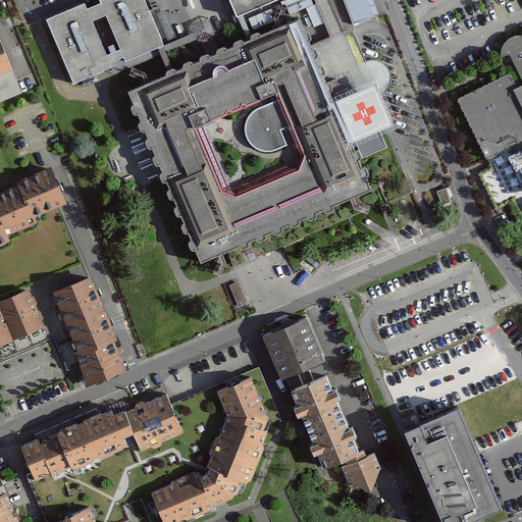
[(145,0),(83,0),(45,16),(72,82),(164,42),(145,0)]
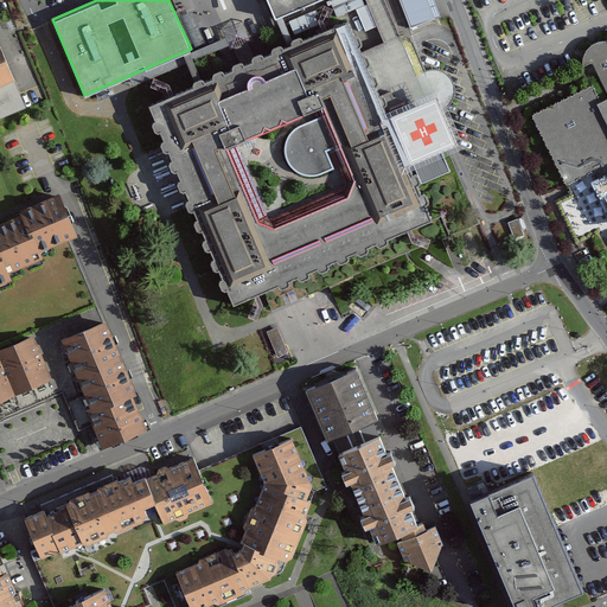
[(264,0),(275,21),(325,0),(264,0)]
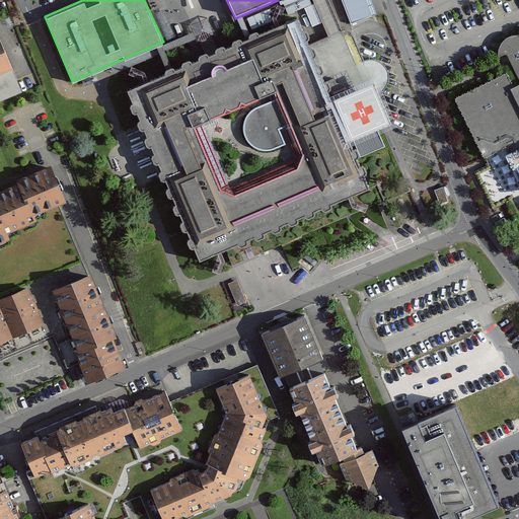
[(371,0),(341,0),(352,25),(356,23),(377,14),(371,0)]
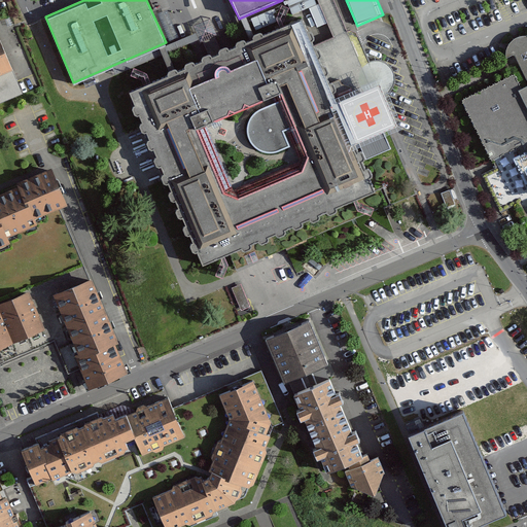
[(301,20),(221,53),(214,36),(202,41),(209,59),(130,93),(204,265),(373,192),(351,142),(395,124),(383,96),(388,92),(392,86),(394,80),(394,74),(391,68),(387,64),(381,61),(375,60),(369,61),(356,32),(354,28),(349,30),(312,46),(301,20)]
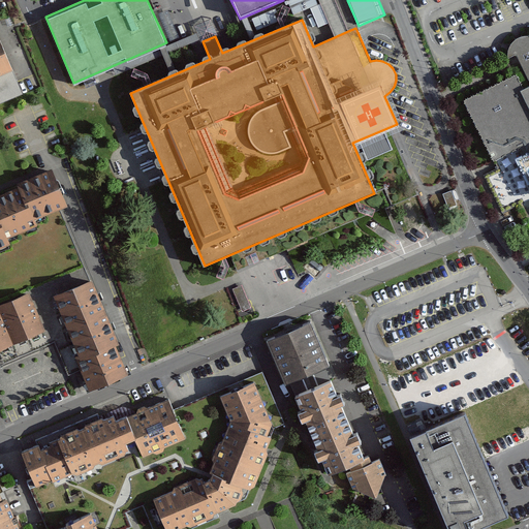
[(528,36),(525,36),(520,37),(517,39),(514,42),(509,48),(508,52),(507,57),(508,59),(516,55),(519,60),(528,81),(528,87),(524,89),(517,73),(462,101),(493,162),(495,161),(496,164),(498,168),(484,176),(502,213),(509,211),(519,206),(528,200),(528,36)]
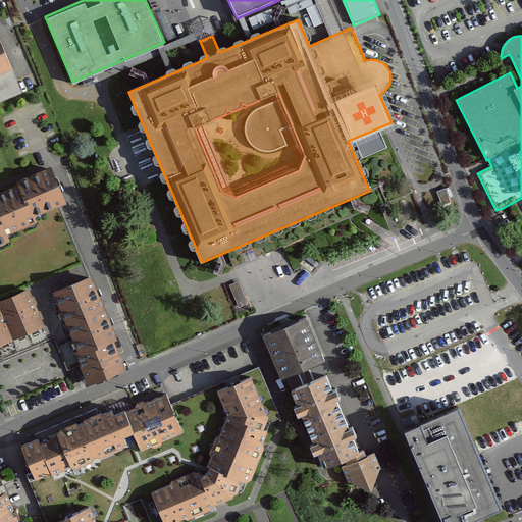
[(0,72),(11,68),(0,42),(0,72)]
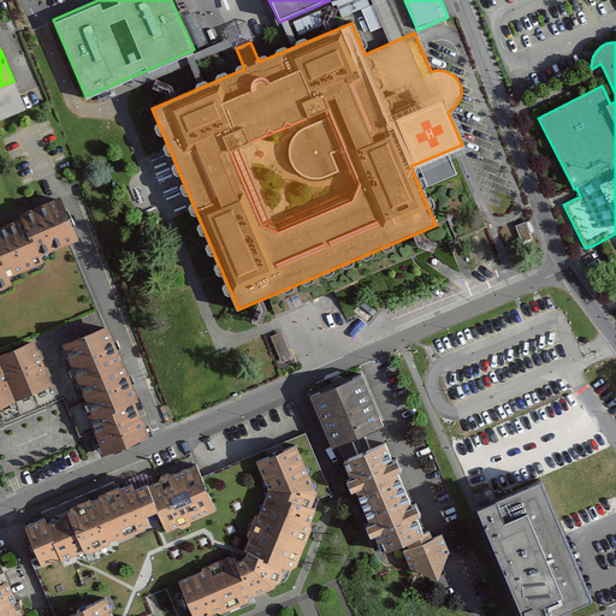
[(18,218),(21,223),(34,256),(75,240),(60,201),(18,218)]
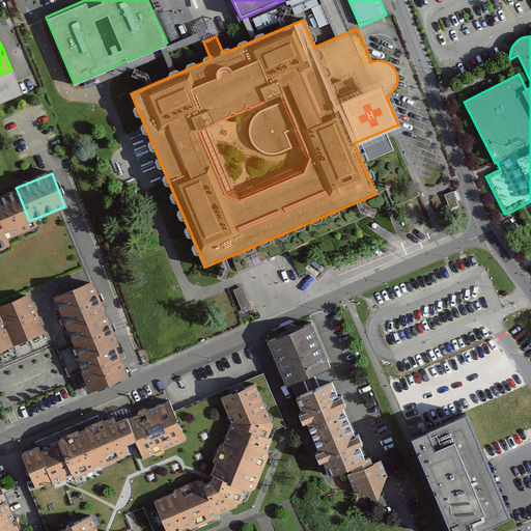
[(455,190),(447,191),(449,205),(457,204),(455,190)]
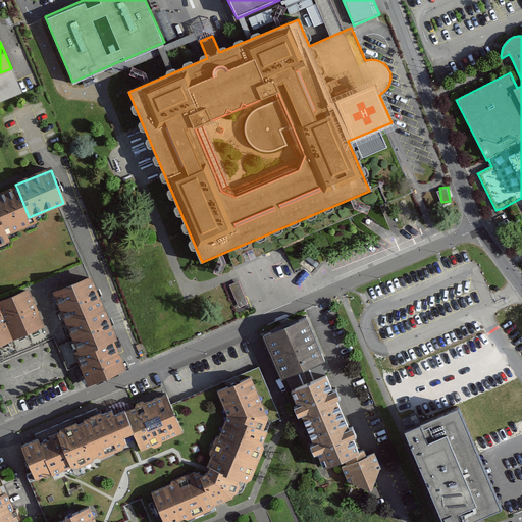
[(0,195),(0,227),(4,239),(33,227),(29,217),(17,189),(0,195)]
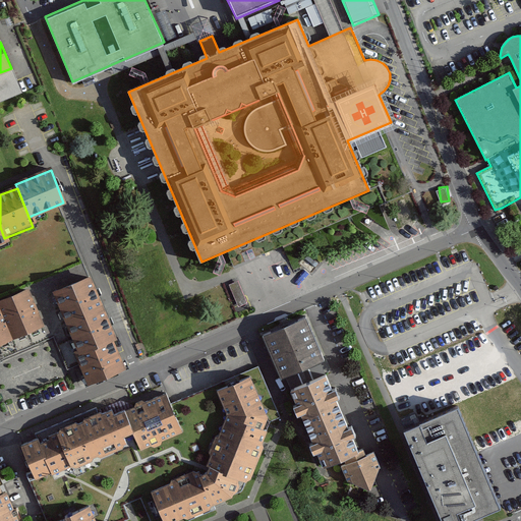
[(65,326),(104,309),(90,274),(50,291),(65,326)]
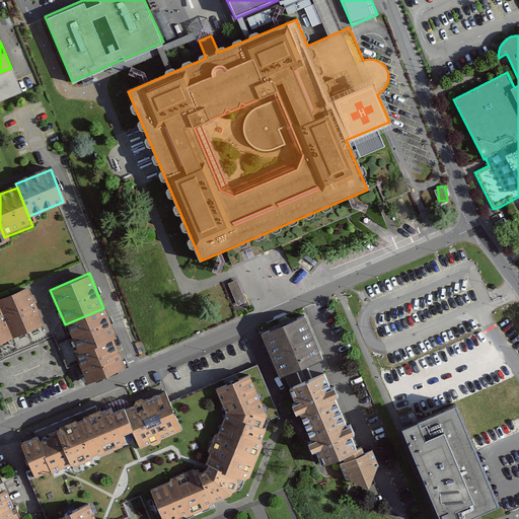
[(237,277),(229,281),(238,303),(247,299),(237,277)]
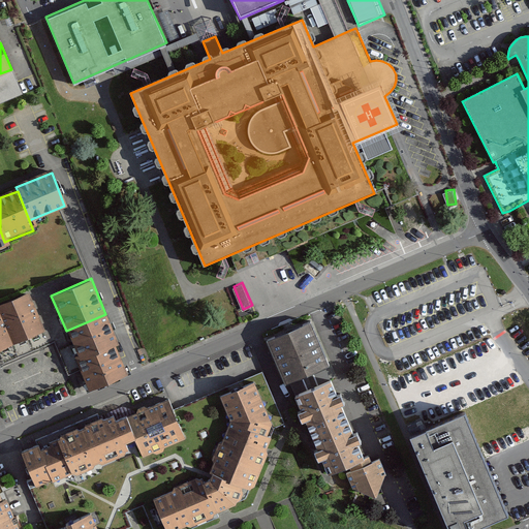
[(47,285),(26,294),(43,335),(0,352),(4,362),(54,341),(68,374),(82,368),(66,331),(51,296),(47,285)]
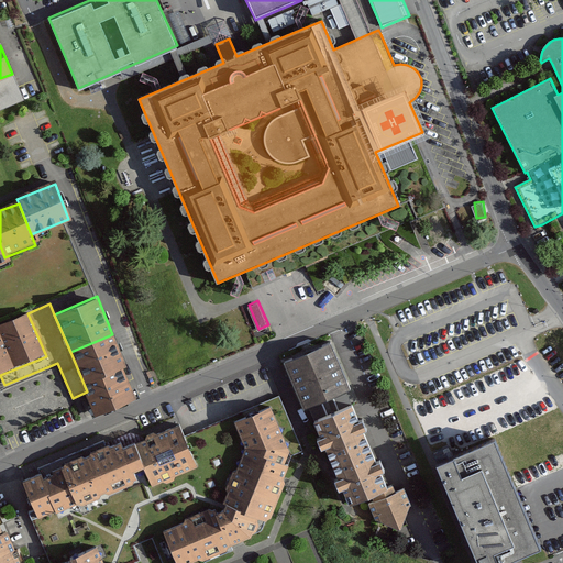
[(28,313),(0,324),(0,375),(46,356),(28,313)]
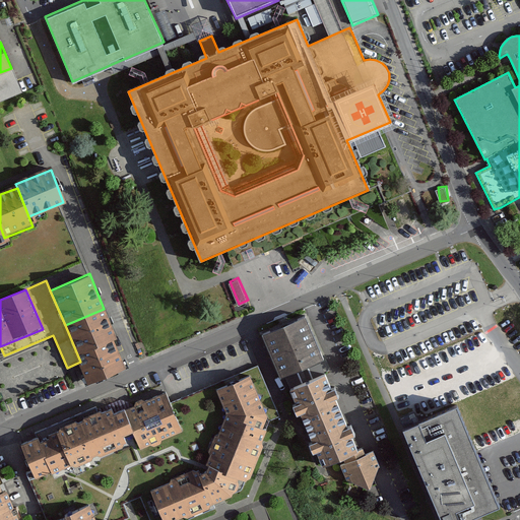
[(65,325),(80,362),(116,346),(120,345),(104,309),(65,325)]
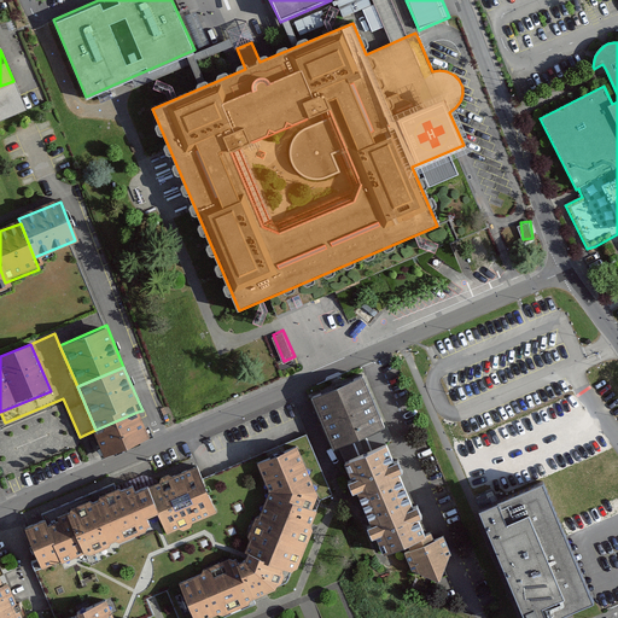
[(362,374),(312,397),(334,449),(380,430),(385,427),(362,374)]
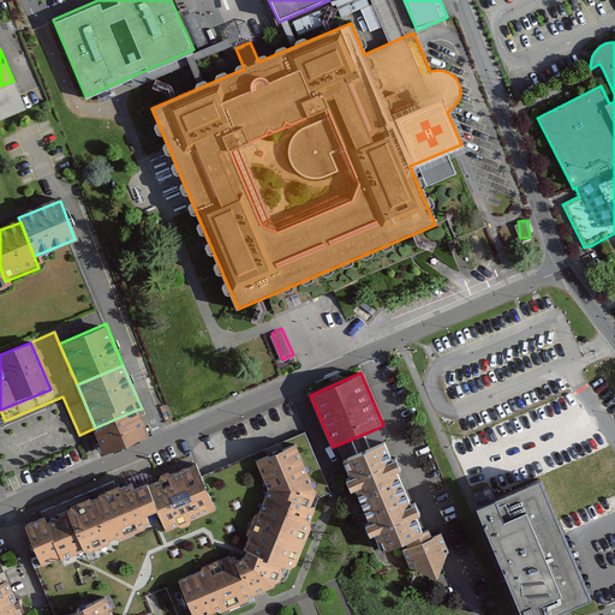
[(137,410),(95,428),(105,452),(148,434),(137,410)]
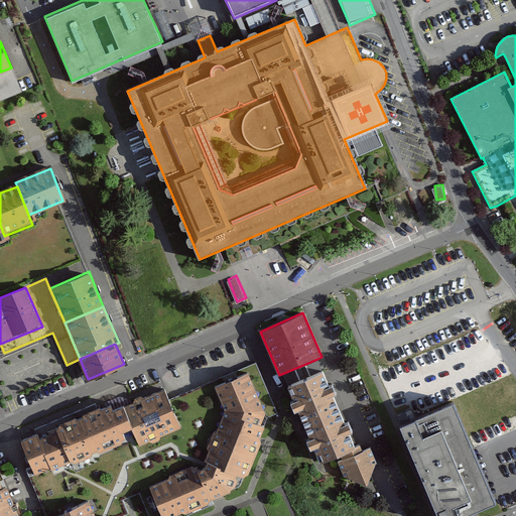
[(340,453),(354,445),(349,433),(354,431),(349,421),(345,423),(333,395),(337,393),(333,384),(329,385),(323,371),(287,386),(319,461),(340,453)]
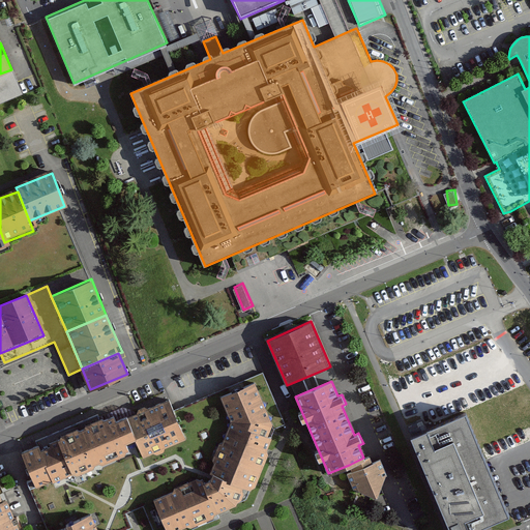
[(167,529),(172,529),(247,498),(271,435),(268,434),(271,423),(255,383),(223,396),(232,418),(209,476),(154,500),(167,529)]
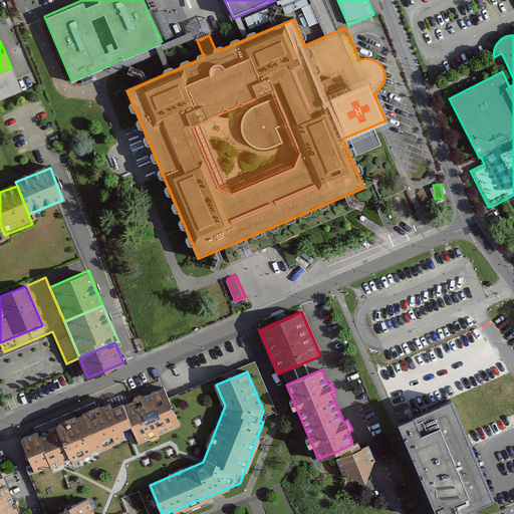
[(97,409),(95,404),(34,429),(36,432),(21,438),(35,470),(124,433),(121,427),(132,423),(140,442),(180,425),(164,387),(112,409),(109,403),(97,409)]
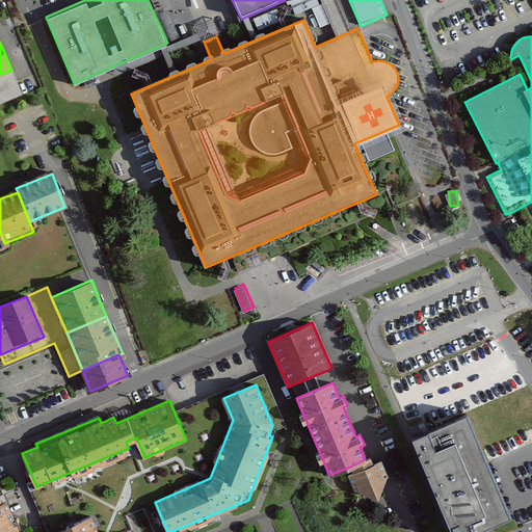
[(467,415),(414,436),(454,531),(470,531),(490,524),(510,515),(486,460),(467,415)]
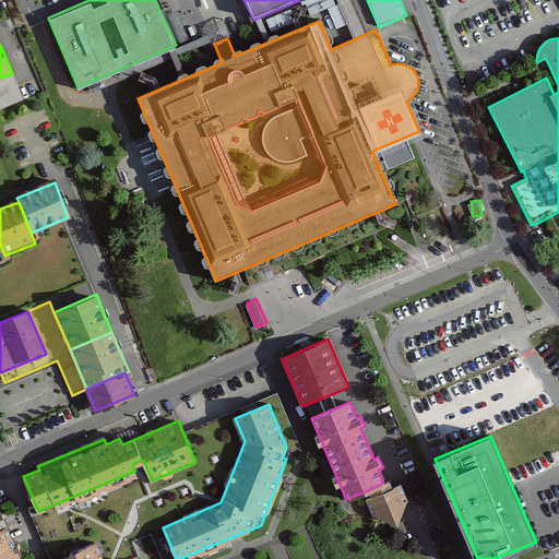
[(370,498),(366,499),(372,514),(397,525),(407,502),(401,485),(392,488),(389,482),(383,483),(368,490),(370,498)]
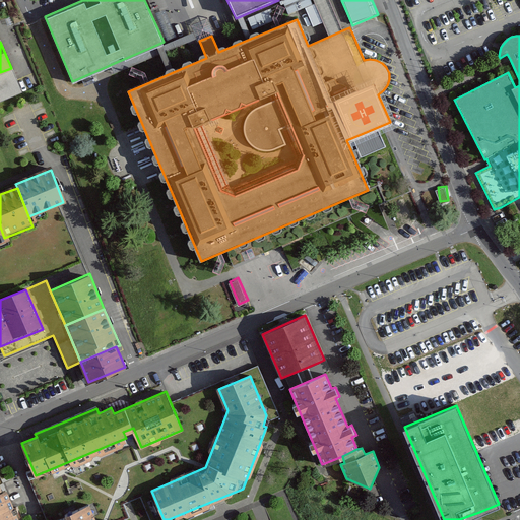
[(19,519),(5,489),(2,490),(0,484),(0,519),(19,519)]
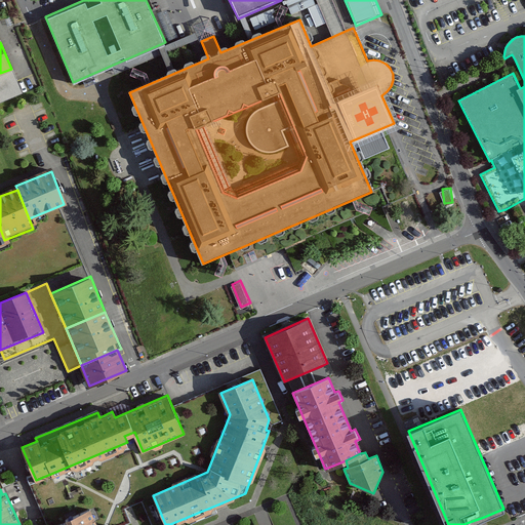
[(92,524),(87,512),(54,524),(92,524)]
